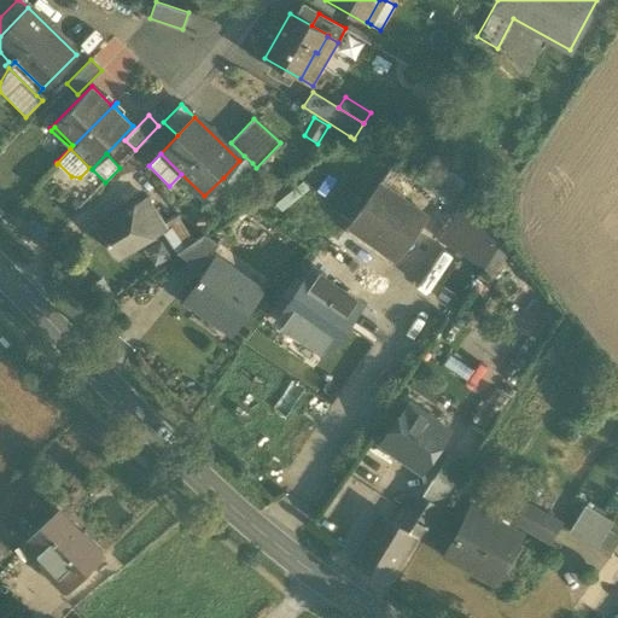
[(252,163),(244,156),(239,161),(223,178),(232,186),(252,163)]
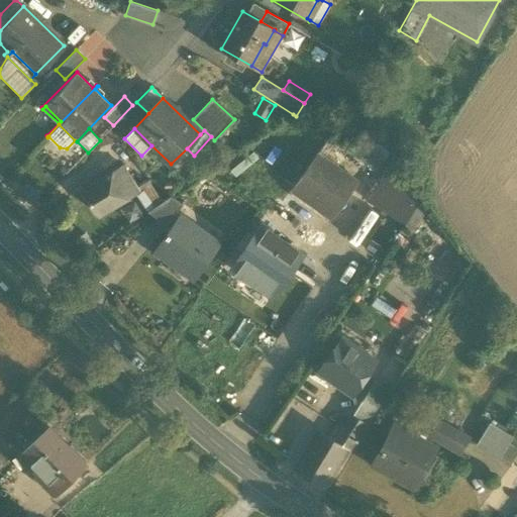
[(350,150),(385,173),(392,162),(397,154),(362,132),(350,150)]
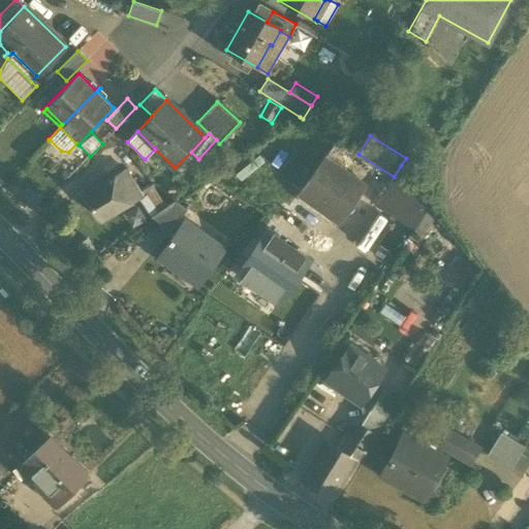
[(259,156),(235,175),(240,182),(265,162),(259,156)]
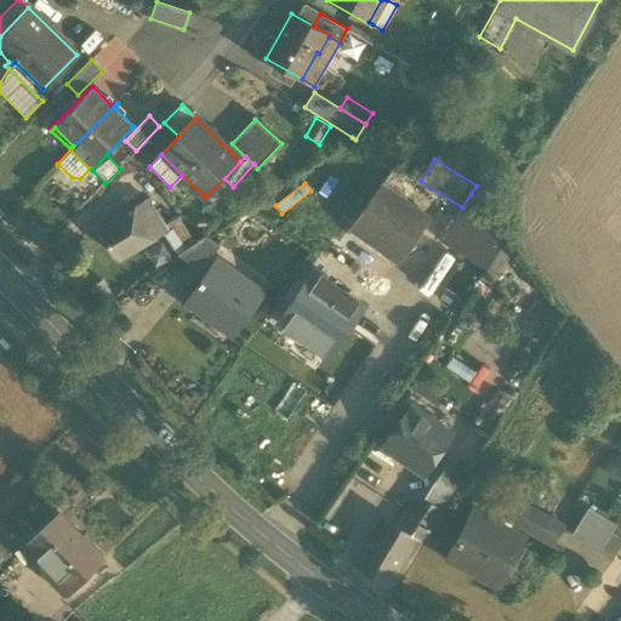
[(428,218),(381,186),(351,228),(398,262),(428,218)]
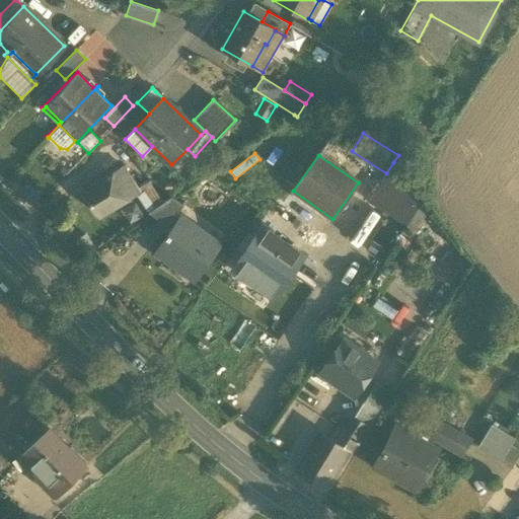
[(393,162),(386,173),(401,183),(410,171),(393,162)]
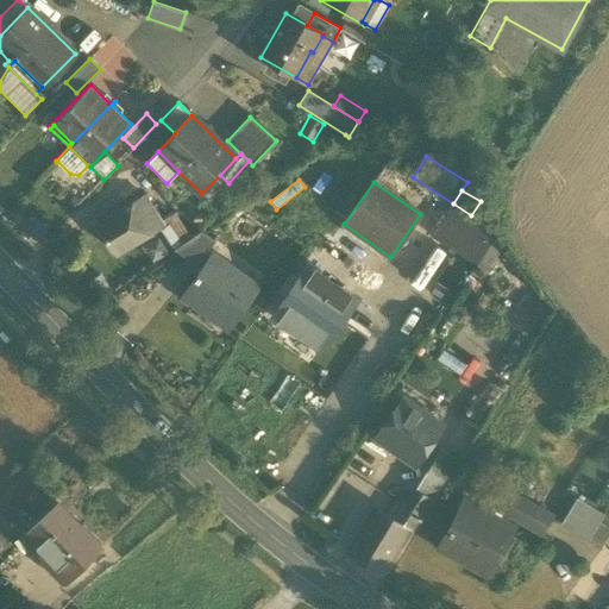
[(96,224),(117,255),(157,230),(164,225),(163,224),(145,196),(135,201),(96,224)]
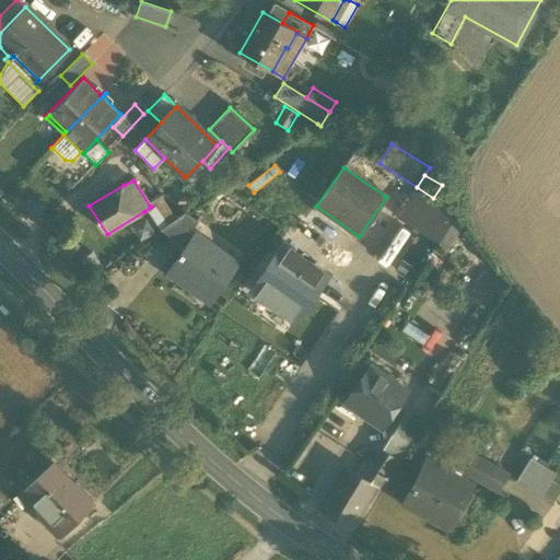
[(397,217),(438,243),(457,213),(433,198),(417,187),(397,217)]
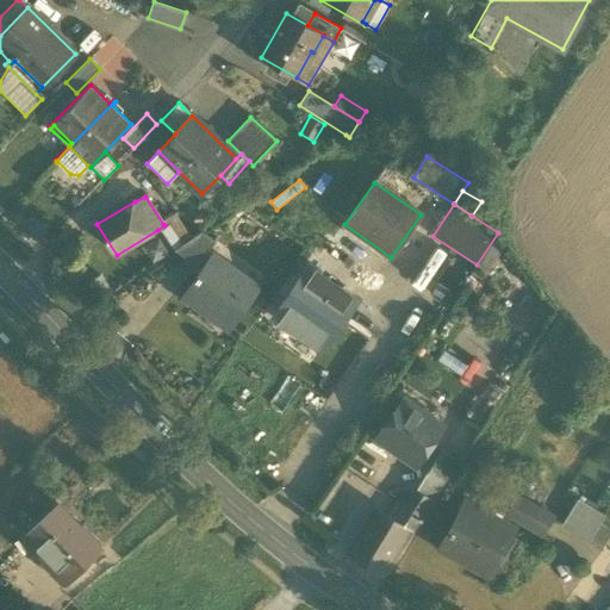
[(176,217),(165,225),(157,230),(173,250),(174,250),(180,247),(191,238),(176,217)]
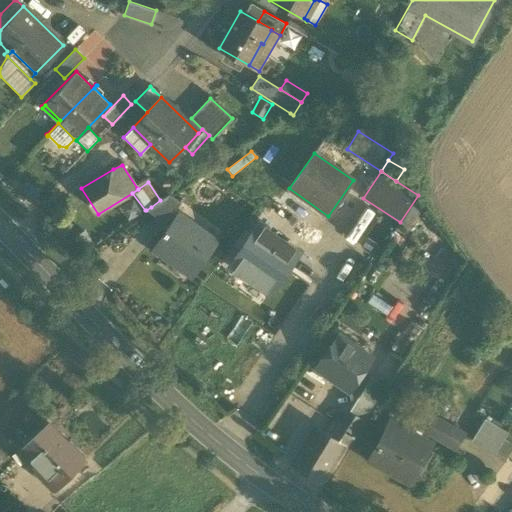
[(146,210),(166,223),(181,202),(169,194),(160,200),(151,207),(146,210)]
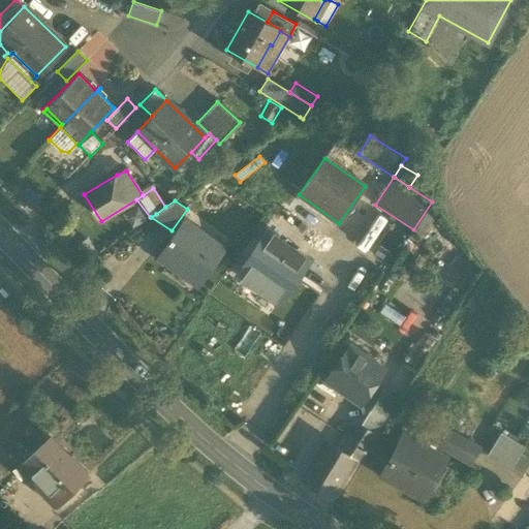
[(147,220),(138,206),(123,214),(131,228),(147,220)]
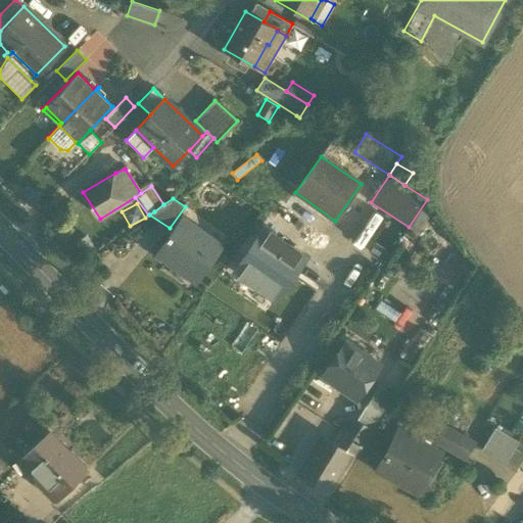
[(158,251),(197,280),(221,248),(181,220),(158,251)]
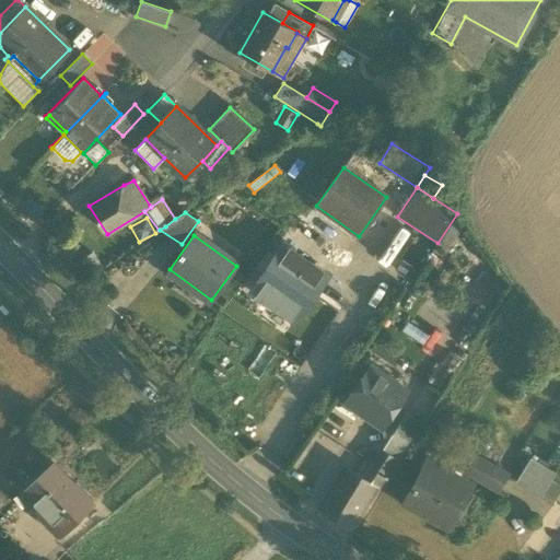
[(253,292),(293,319),(325,273),(286,246),(253,292)]
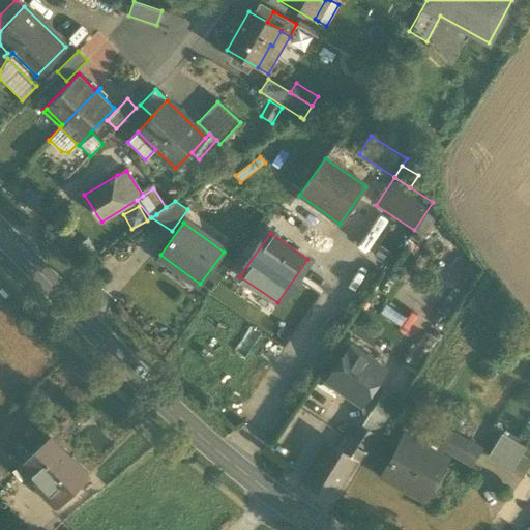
[(406,317),(385,303),(379,313),(399,326),(406,317)]
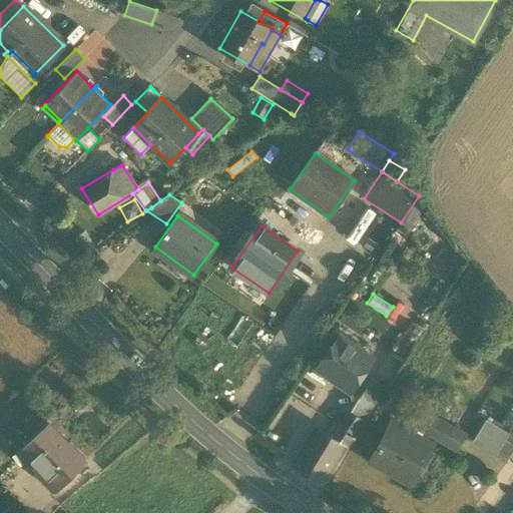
[(204,304),(175,346),(196,362),(194,365),(208,376),(210,373),(232,389),(263,346),(246,335),(249,331),(222,312),(220,316),(204,304)]
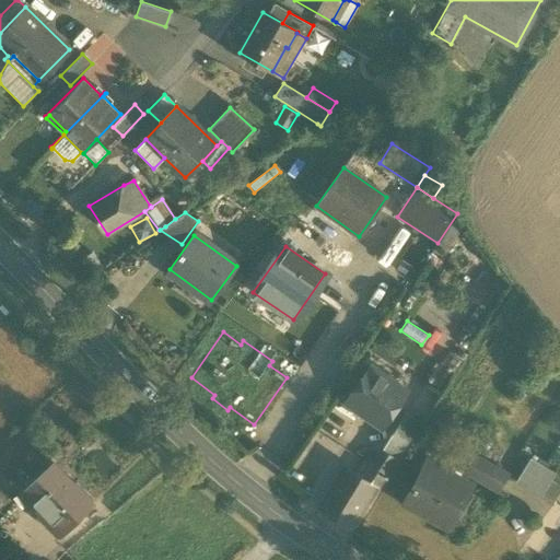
[(347,401),(381,426),(403,395),(389,385),(393,382),(371,366),(347,401)]
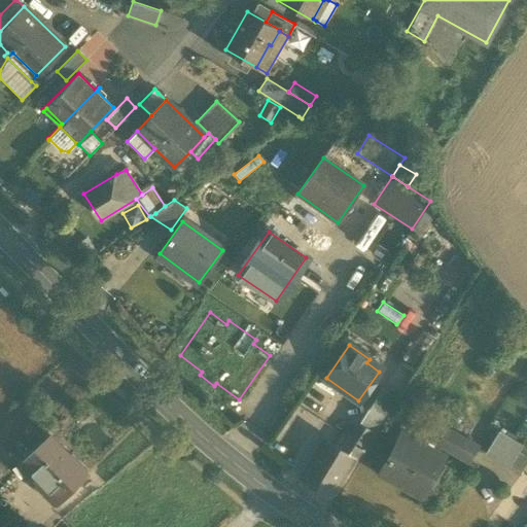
[(366,362),(379,372),(381,369),(370,359),(366,362)]
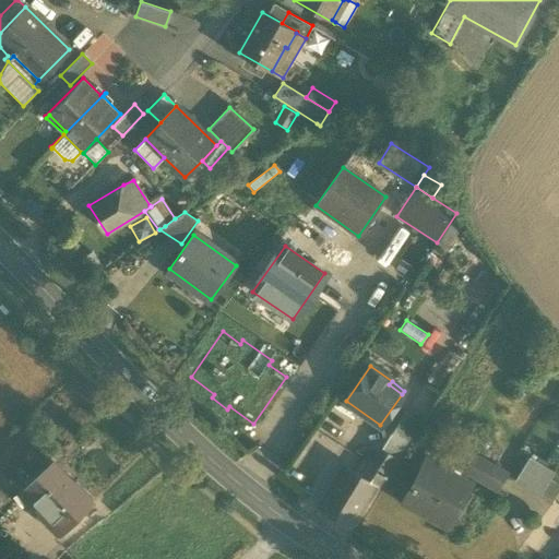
[(364,477),(378,486),(419,420),(418,419),(405,411),(371,464),(364,477)]
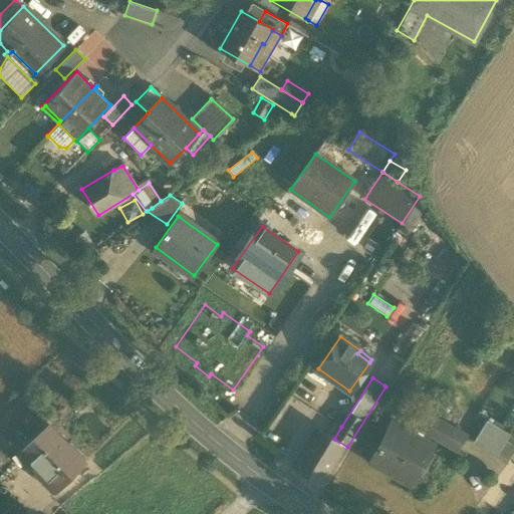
[(22,423),(30,433),(48,416),(39,407),(22,423)]
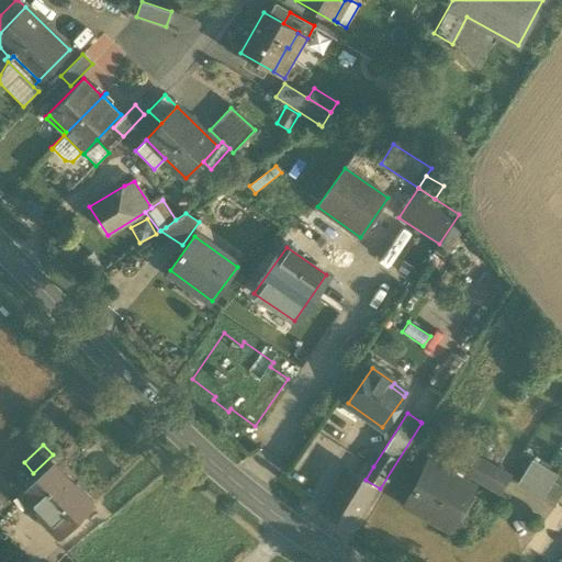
[(469,473),(499,491),(508,476),(476,459),(469,473)]
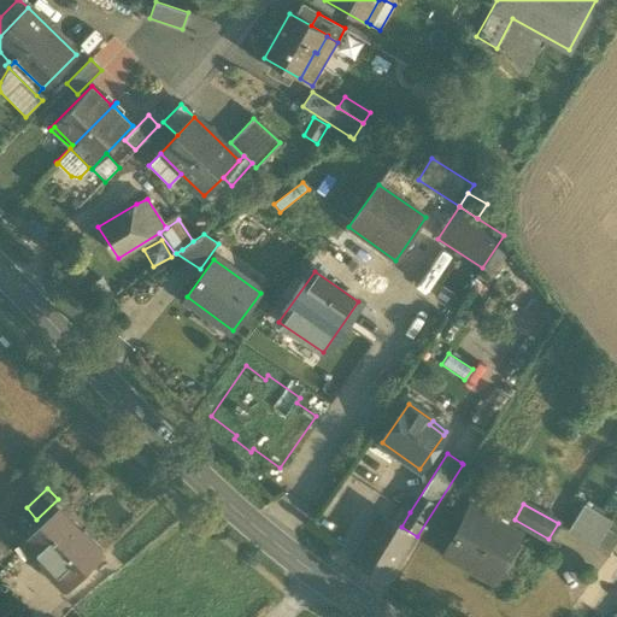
[(569,529),(597,545),(607,527),(611,521),(585,504),(569,529)]
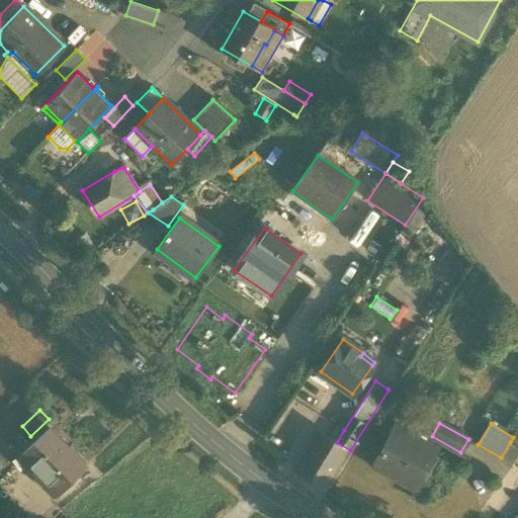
[(293,468),(325,489),(350,450),(337,442),(344,430),(337,426),(330,438),(318,430),(293,468)]
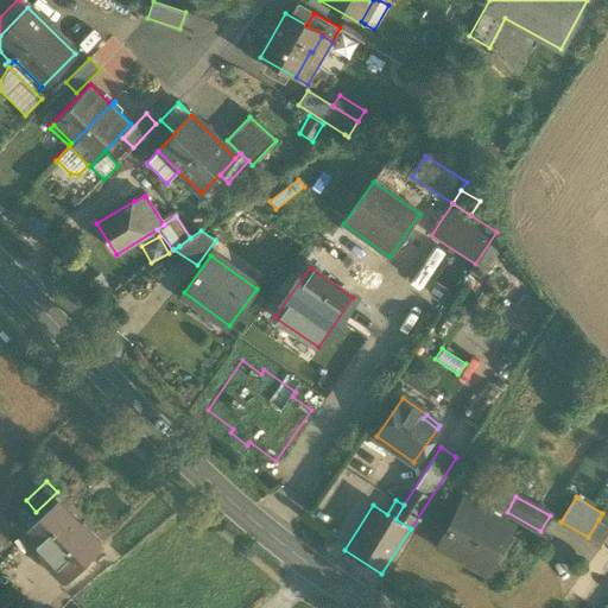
[(25,536),(67,578),(100,546),(58,504),(25,536)]
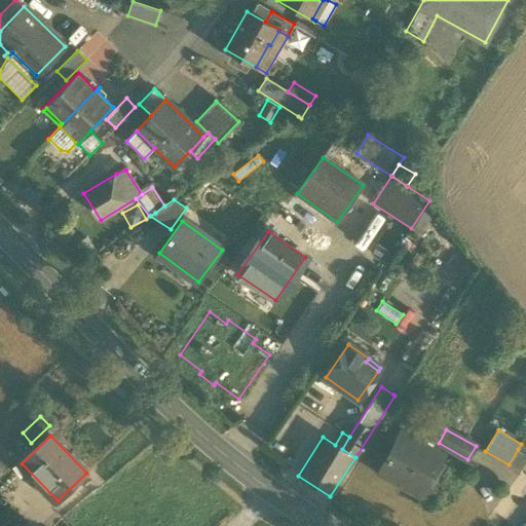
[(379,473),(421,495),(443,455),(419,442),(415,448),(398,439),(379,473)]
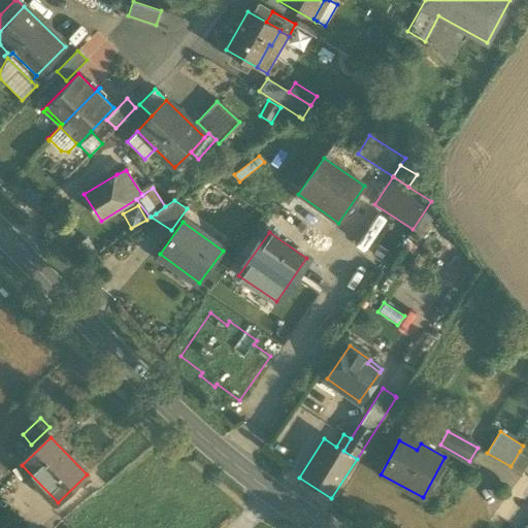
[(527,462),(527,456),(520,451),(510,466),(522,473),(527,462)]
